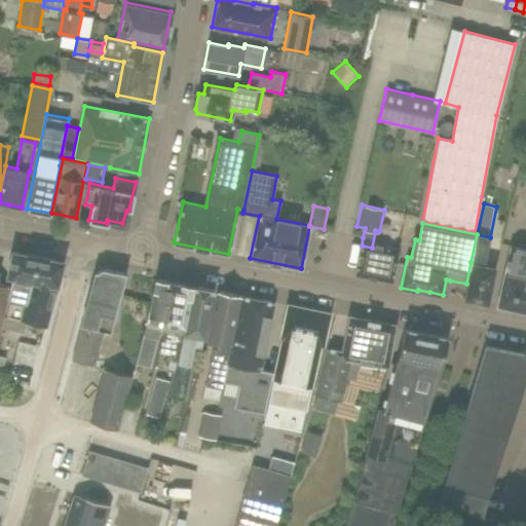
[(488,303),(495,267),(484,265),(490,237),(477,234),(471,262),(472,263),(464,298),(488,303)]
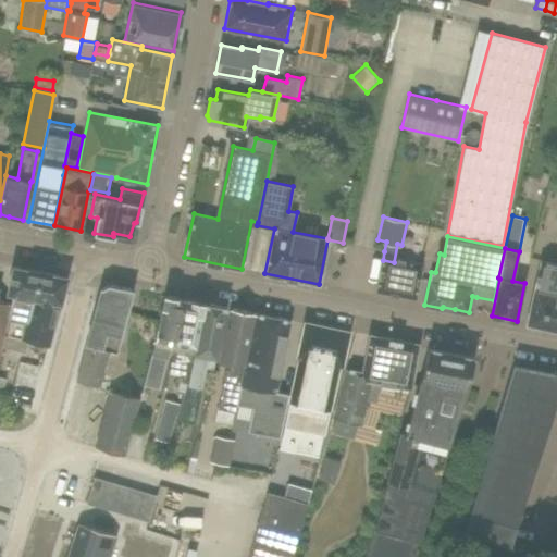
[(421,269),(394,262),(383,260),(376,289),(416,298),(421,269)]
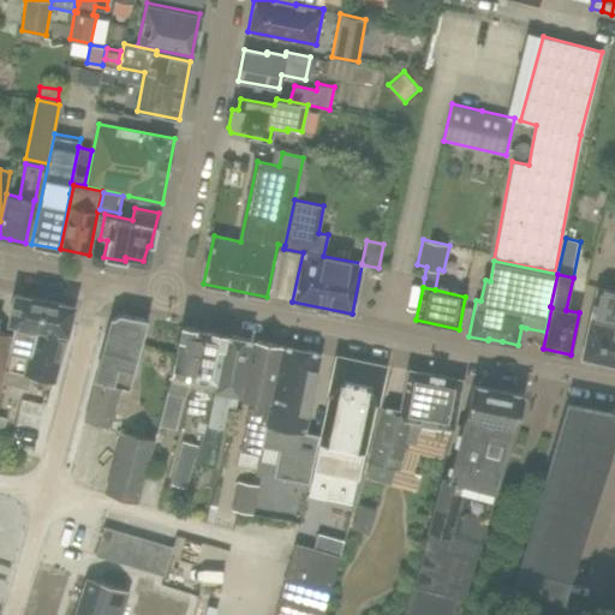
[(614,291),(597,287),(581,359),(614,365),(614,291)]
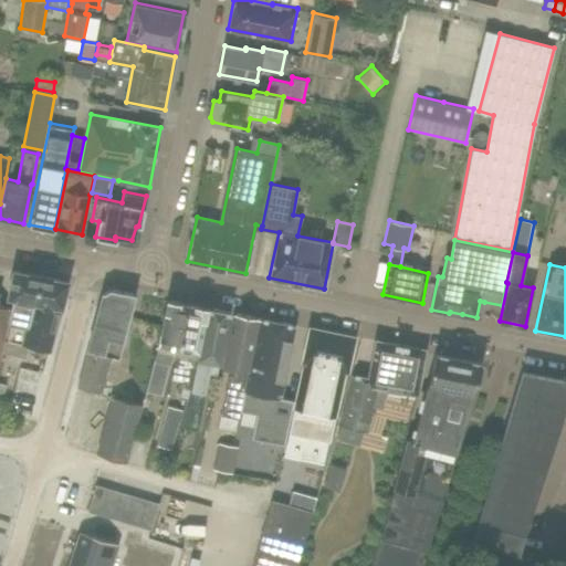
[(42,284),(43,278),(12,272),(8,297),(11,299),(9,308),(2,338),(10,341),(13,327),(18,328),(19,323),(29,325),(39,283),(42,284)]
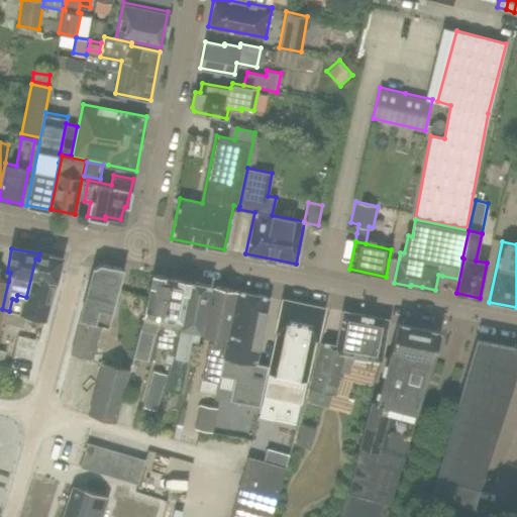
[(55,255),(39,253),(38,260),(35,259),(26,297),(17,295),(16,300),(12,299),(9,311),(2,309),(0,319),(0,320),(23,327),(26,314),(45,319),(60,266),(55,255)]
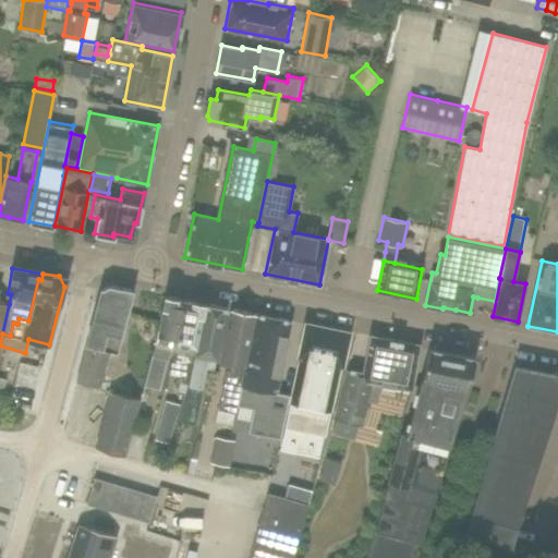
[(134,289),(108,283),(100,288),(76,380),(99,386),(108,350),(117,352),(134,289)]
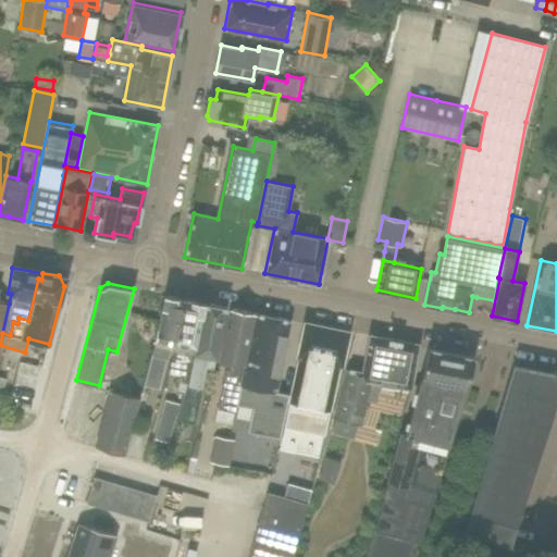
[(170,341),(174,341),(185,297),(164,293),(156,335),(141,390),(148,391),(149,385),(158,387),(170,341)]
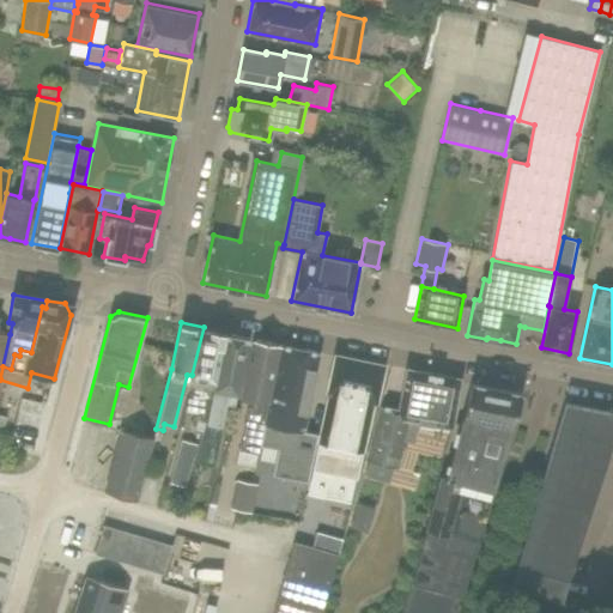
[(192,375),(189,383),(192,383),(202,386),(199,405),(196,416),(200,416),(200,420),(206,422),(225,332),(204,327),(192,375)]
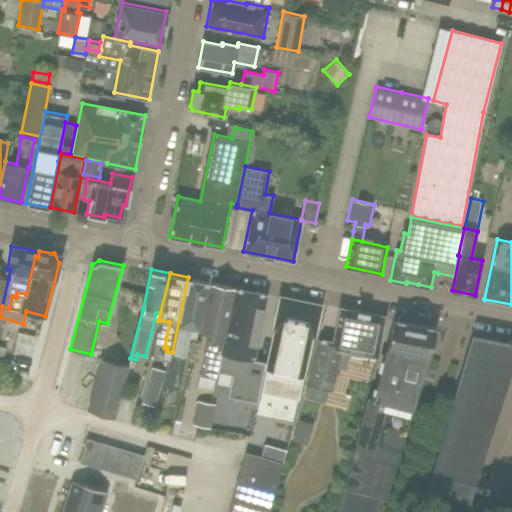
[(171,353),(183,355),(189,326),(198,327),(207,281),(188,277),(172,352),(171,353)]
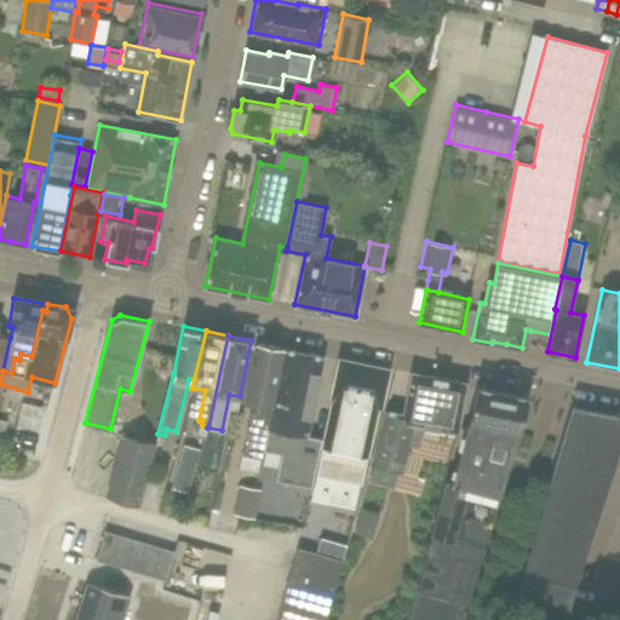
[(242,453),(239,466),(258,470),(260,458),(264,448),(282,346),(279,345),(254,340),(242,401),(252,402),(242,453)]
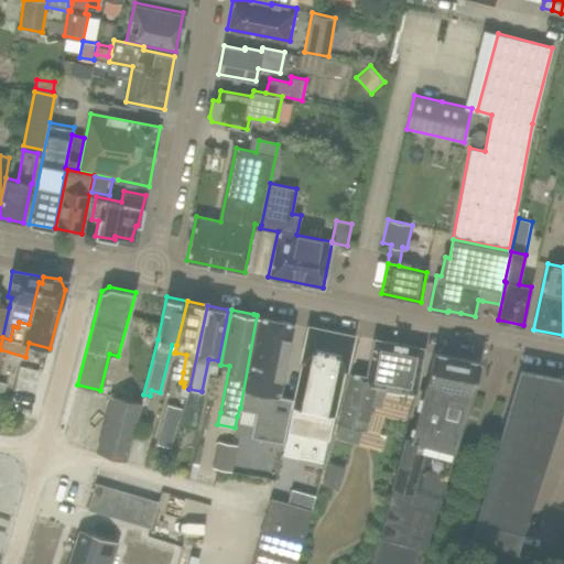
[(293,323),(257,315),(240,408),(256,411),(250,434),(283,442),(292,397),(279,394),(293,323)]
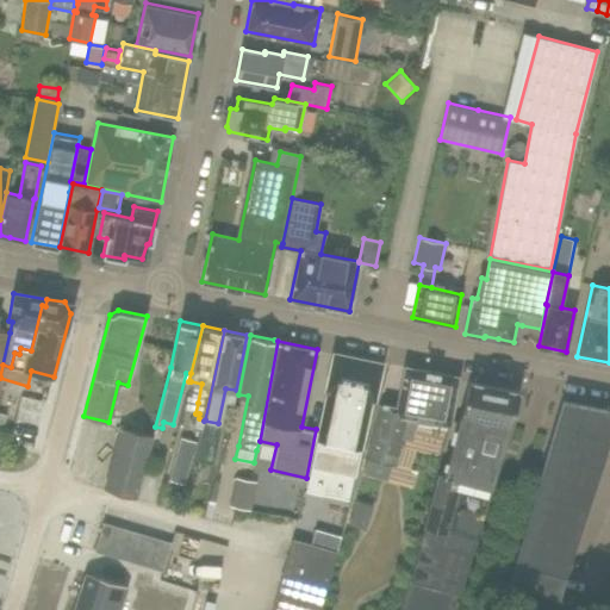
[(350,355),(334,352),(325,388),(328,390),(311,467),(312,467),(307,489),(347,498),(352,475),(355,477),(372,399),(375,399),(383,362),(356,356),(355,360),(350,359),(350,355)]
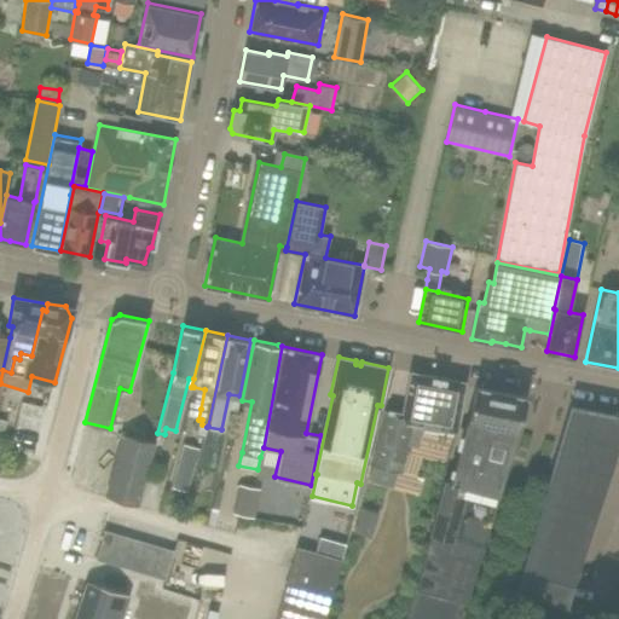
[(383,409),(382,411),(381,418),(370,462),(372,463),(397,469),(401,469),(408,443),(418,444),(423,423),(457,431),(464,383),(410,371),(404,412),(383,409)]
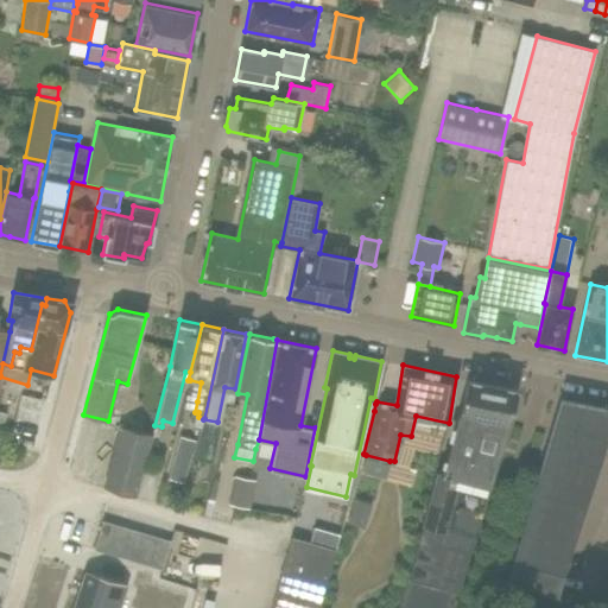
[(410,577),(409,580),(419,582),(456,591),(514,390),(493,384),(468,378),(443,472),(437,470),(410,577)]
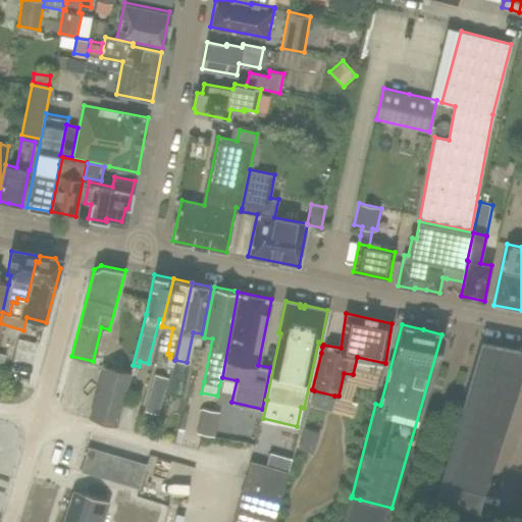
[(513,398),(516,398),(521,368),(521,352),(481,344),(435,496),(478,509),(513,398)]
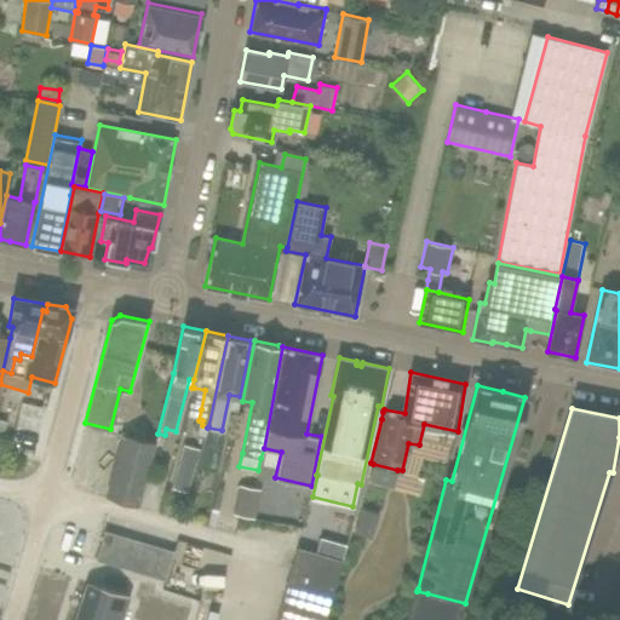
[(222,430),(207,428),(195,463),(214,468),(222,430)]
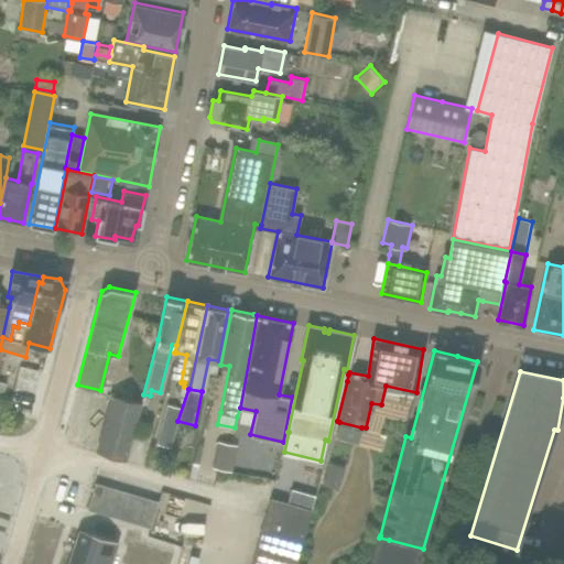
[(111,393),(96,451),(126,459),(133,434),(141,402),(111,393)]
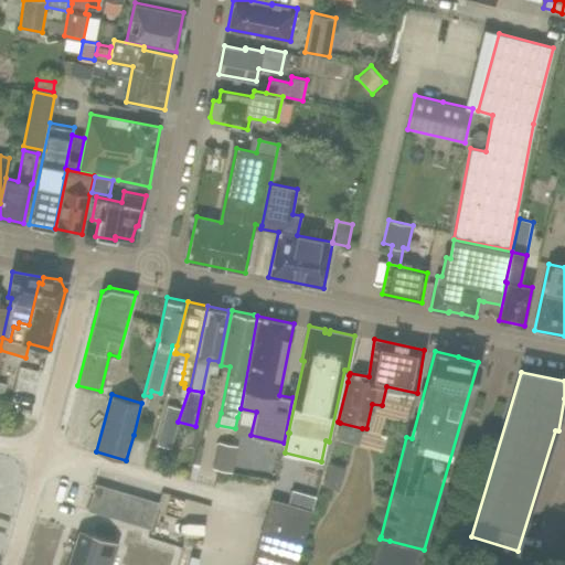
[(181,408),(167,404),(157,444),(170,448),(181,408)]
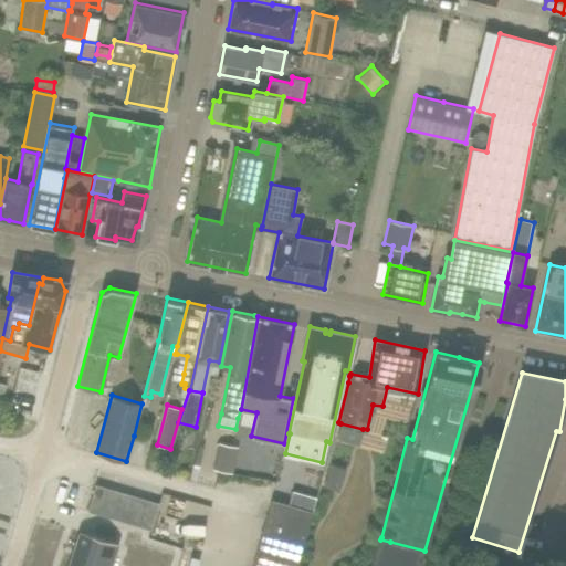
[(237,446),(221,442),(216,469),(231,472),(237,446)]
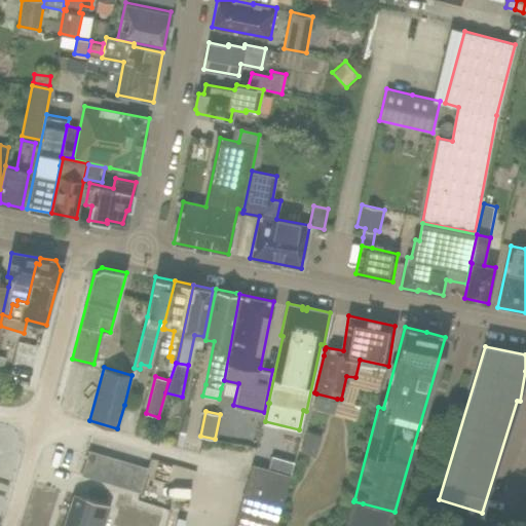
[(299,451),(315,456),(322,436),(305,430),(299,451)]
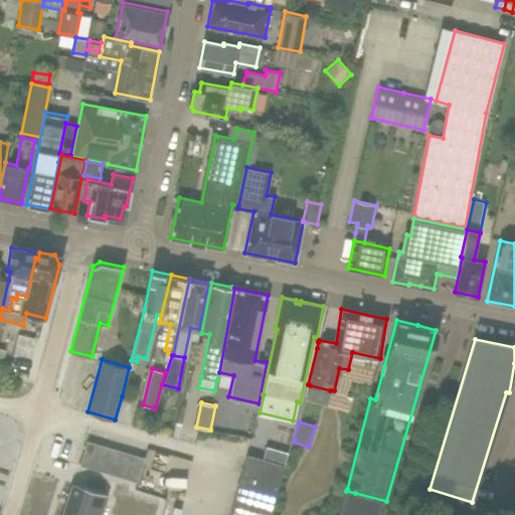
[(91,468),(98,444),(87,440),(78,465),(91,468)]
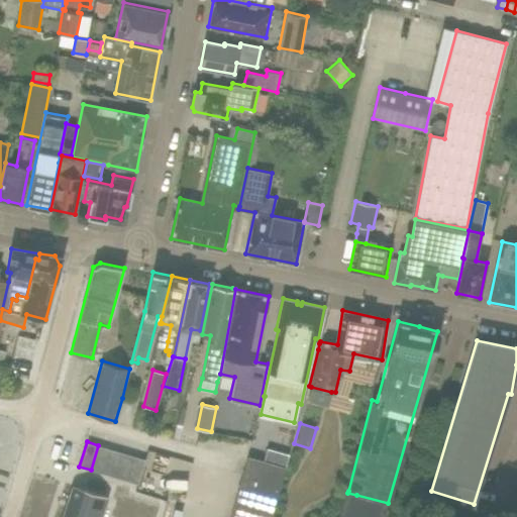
[(110,448),(98,445),(91,470),(103,474),(110,448)]
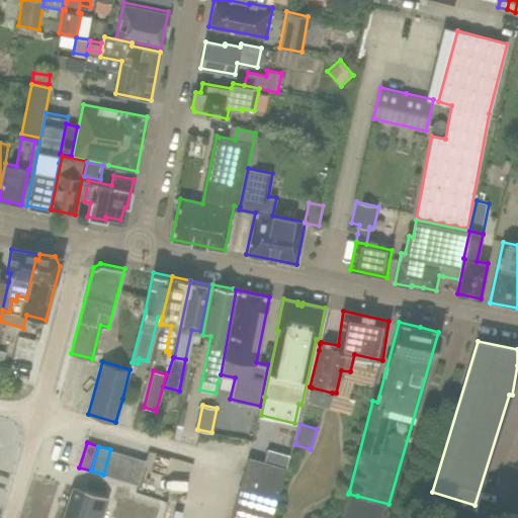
[(265,462),(285,467),(289,454),(269,448),(265,462)]
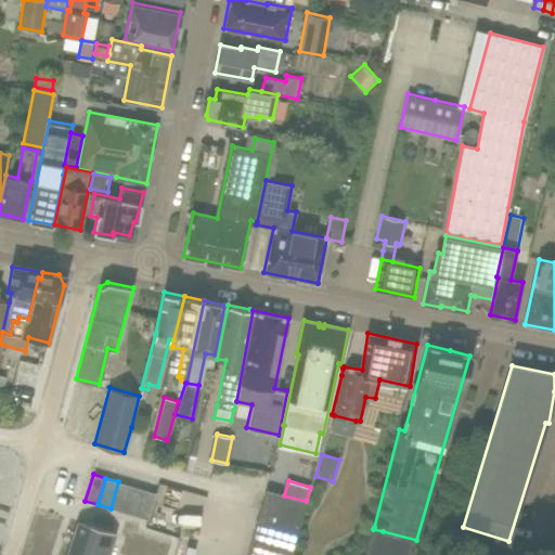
[(123,512),(130,486),(118,481),(111,508),(123,512)]
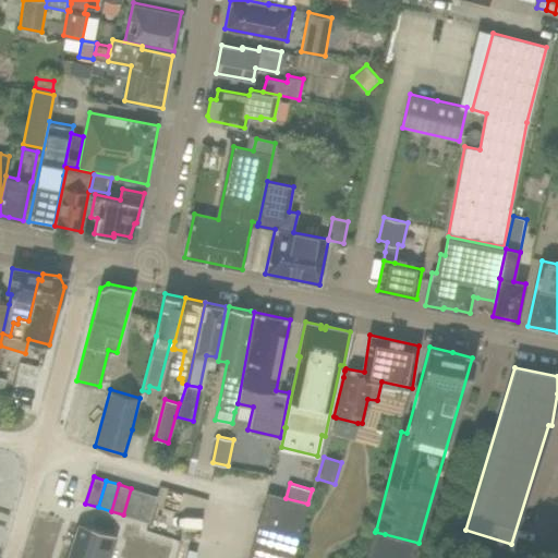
[(143,492),(131,488),(123,514),(135,519),(143,492)]
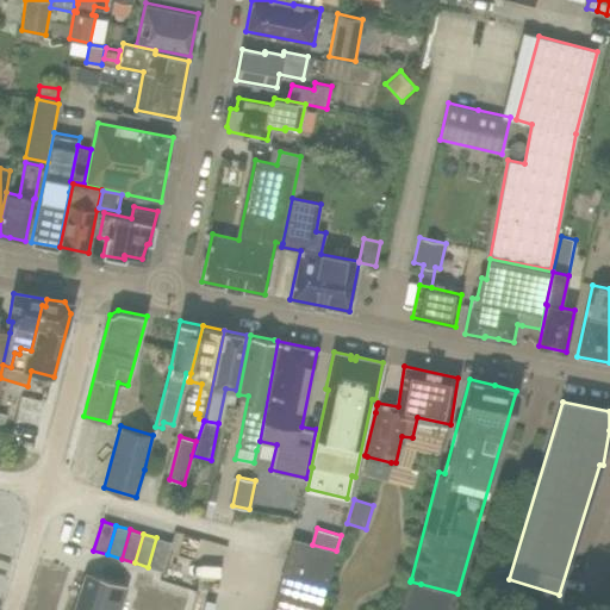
[(156,537),(148,567),(161,571),(165,561),(168,548),(170,542),(156,537)]
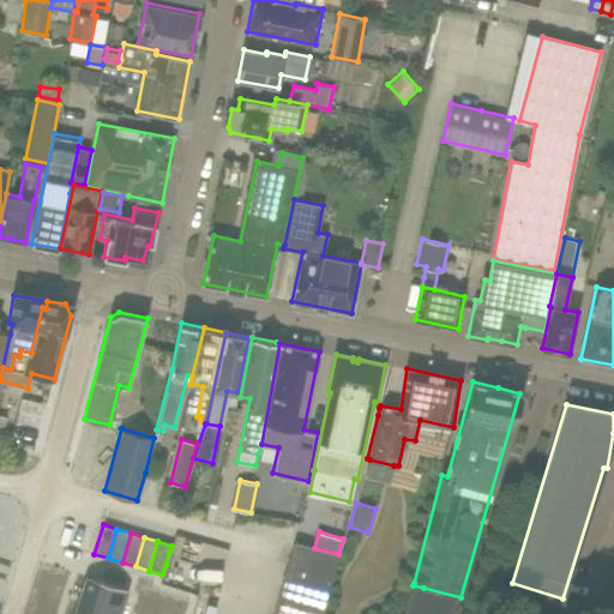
[(321,613),(339,554),(338,554),(314,548),(294,542),(274,613),(321,613)]
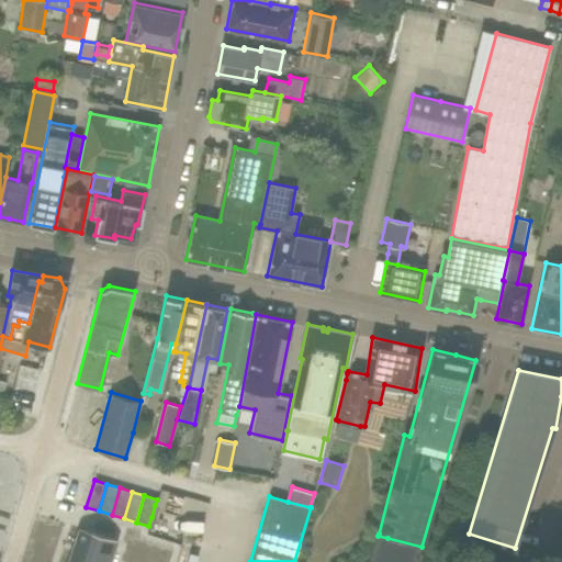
[(79,527),(69,558),(82,561),(110,561),(117,539),(79,527)]
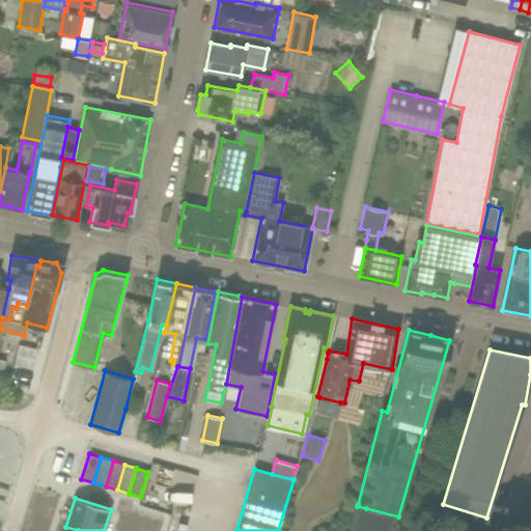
[(121,499),(118,509),(128,512),(131,502),(121,499)]
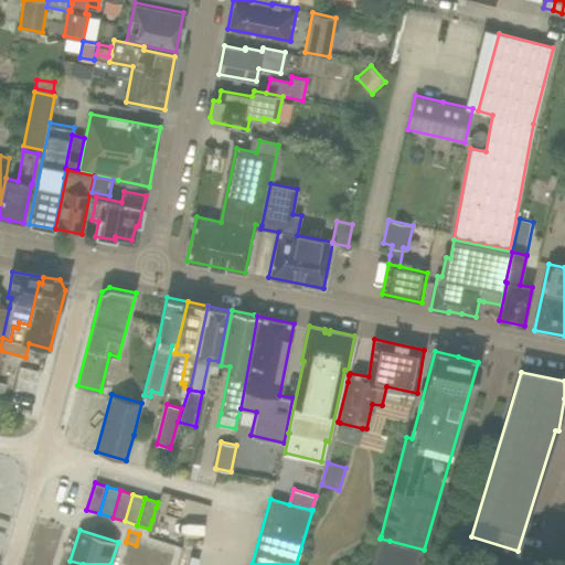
[(377,535),(369,564),(418,564),(424,550),(390,541),(380,539),(381,536),(377,535)]
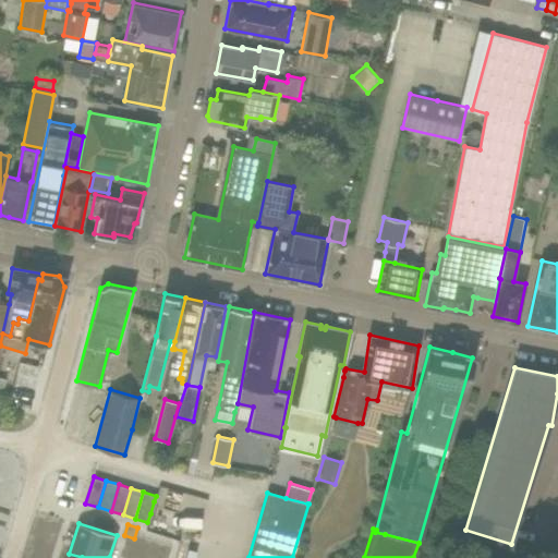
[(176,557),(179,543),(158,537),(153,557),(176,557)]
